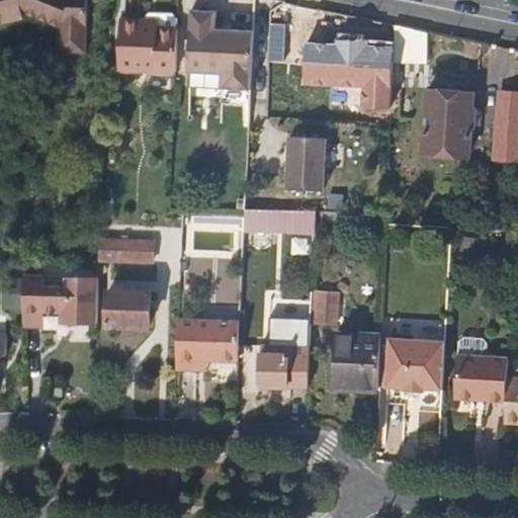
[(0,0),(0,20),(25,15),(59,29),(58,56),(85,56),(86,0),(0,0)]
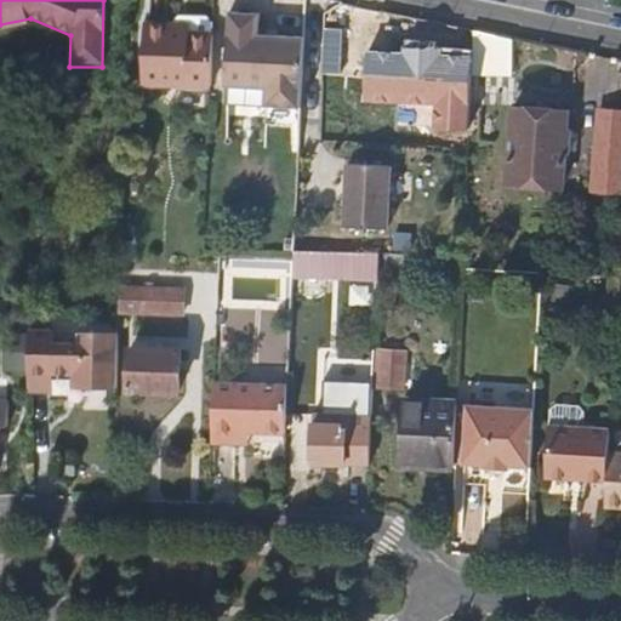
[(256,12),(224,11),(221,85),(261,87),(260,104),(297,107),(301,36),(255,34),(256,12)]
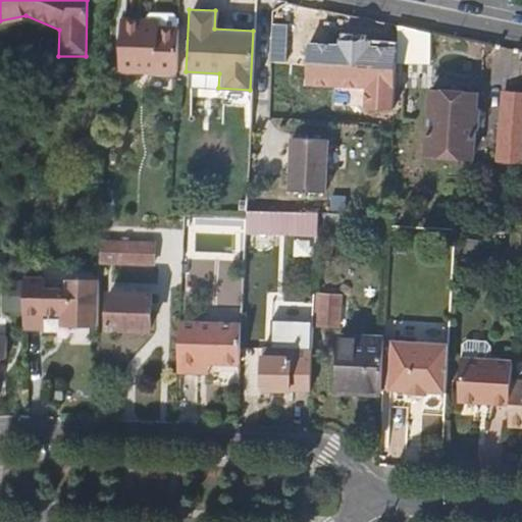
[(143,17),(143,21),(143,29),(177,30),(177,18),(173,13),(147,12),(143,17)]
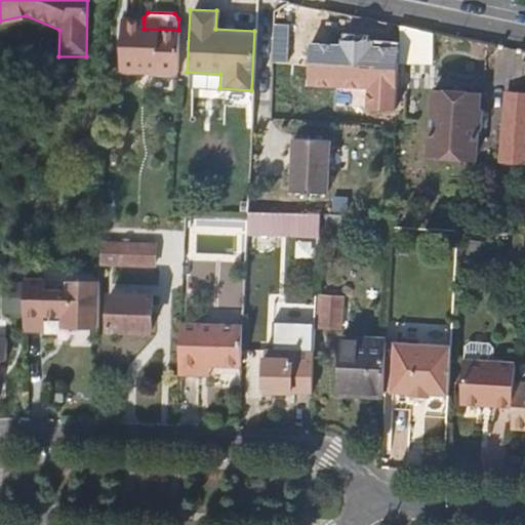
[(144,22),(120,21),(118,72),(176,74),(178,30),(144,29),(144,22)]
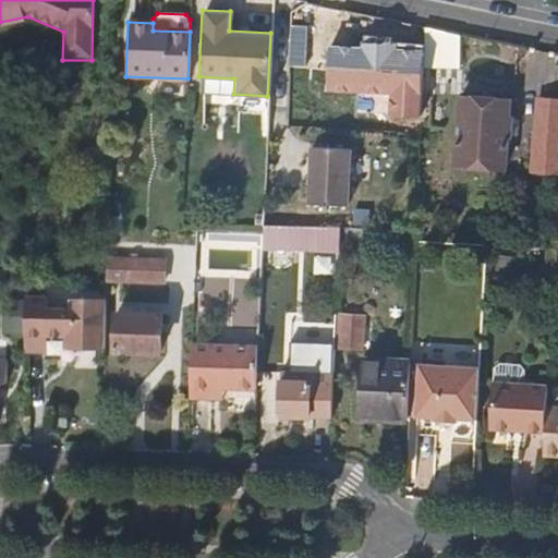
[(462,33),(426,25),(425,56),(424,63),(460,65),(462,33)]
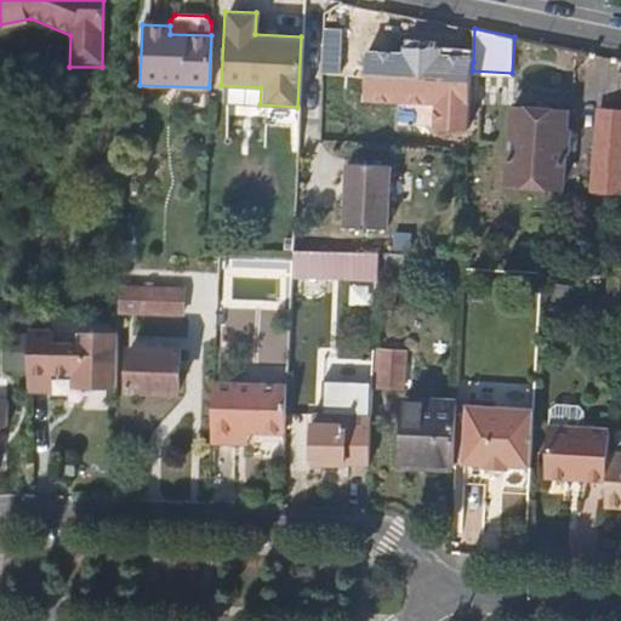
[(387,46),(387,57),(386,92),(432,93),(434,49),(426,49),(426,36),(396,35),(396,47),(387,46)]
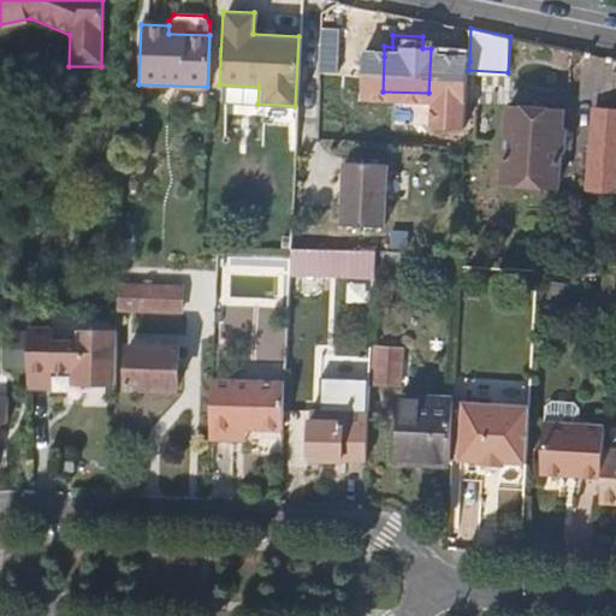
[(383,92),(384,57),(366,57),(365,92),(383,92)]
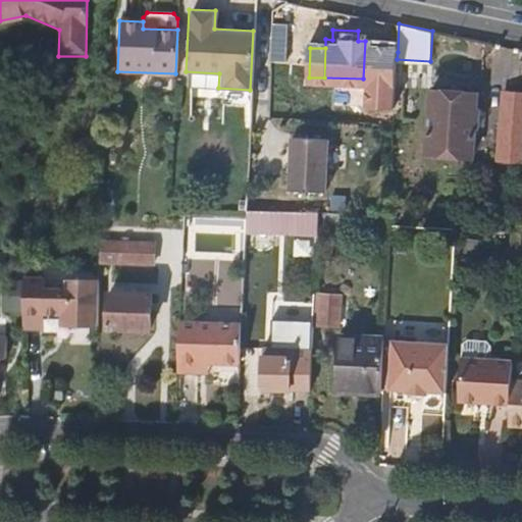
[(398,52),(370,51),(369,87),(396,88),(397,59),(398,52)]
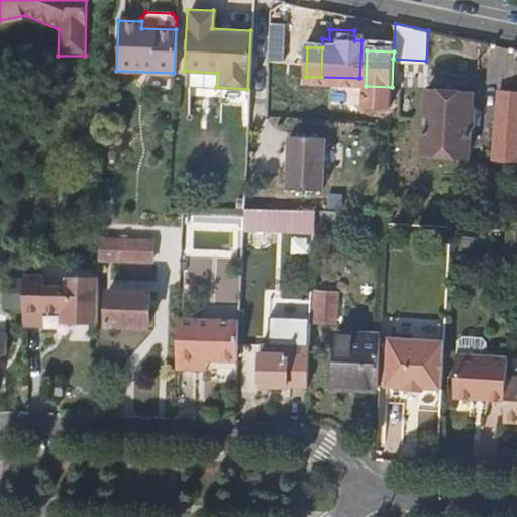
[(471,93),(426,90),(423,152),(469,156),(470,125),(474,125),(475,108),(471,108),(471,93)]
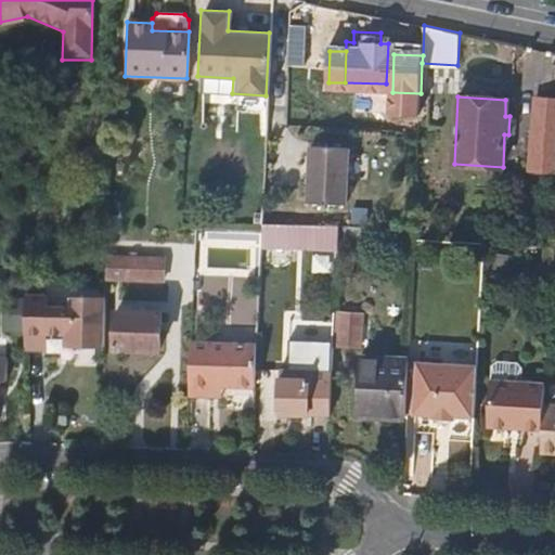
[(554,97),(536,97),(531,168),(554,169),(554,97)]
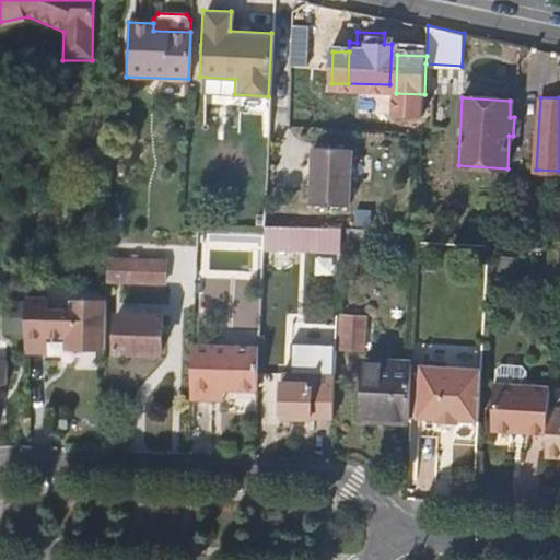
[(341,205),(345,148),(312,148),(310,203),(341,205)]
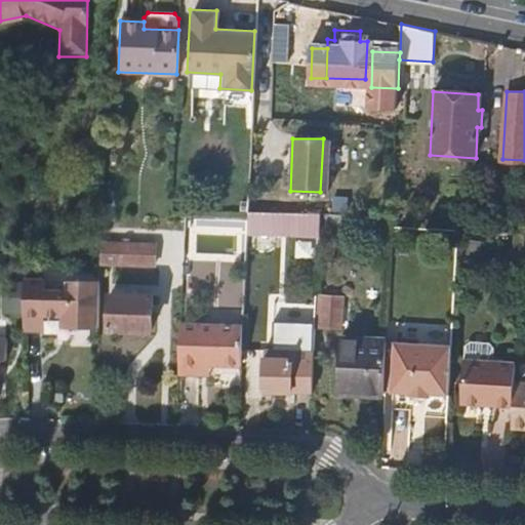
[(329,139),(323,138),(320,192),(327,192),(329,139)]
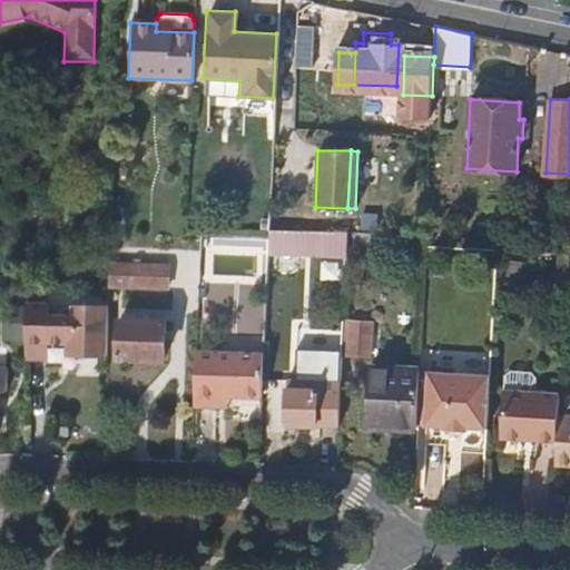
[(346,231),(267,228),(267,237),(266,255),(345,258),(346,231)]
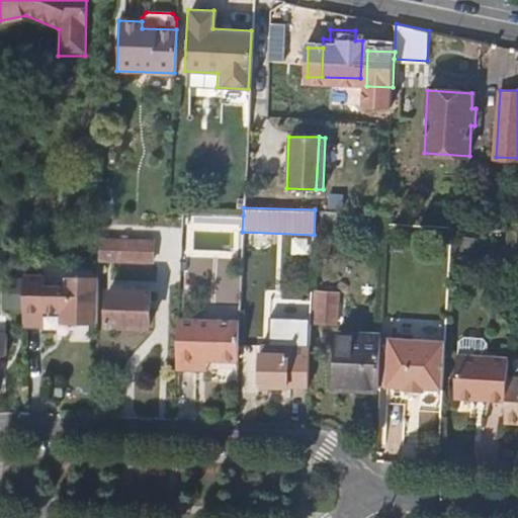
[(150,238),(100,236),(99,259),(150,261),(150,238)]
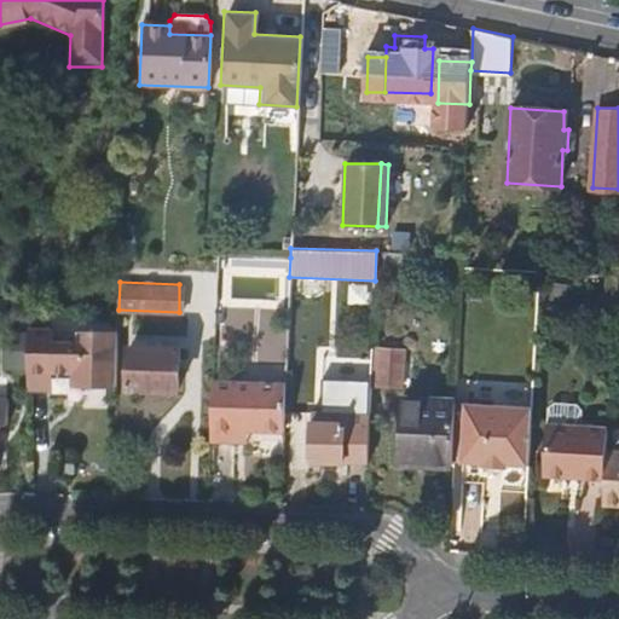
[(52,329),(28,328),(25,389),(50,391),(50,372),(71,372),(71,381),(116,382),(119,331),(86,330),(86,341),(76,341),(52,340),(52,329)]
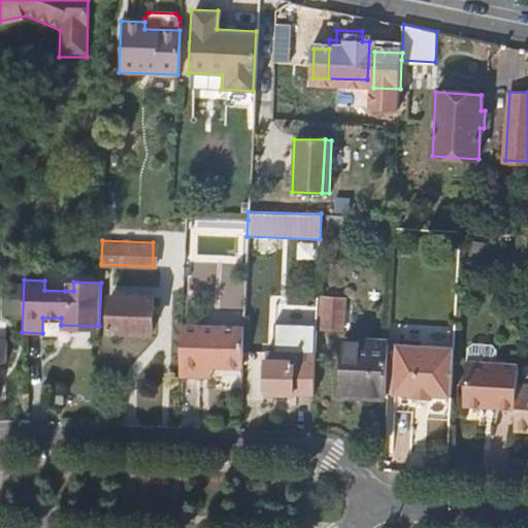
[(154,297),(110,295),(108,329),(153,331),(154,297)]
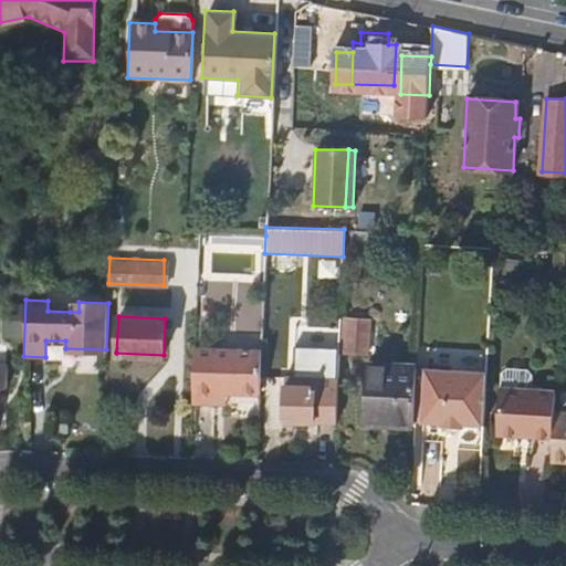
[(367,321),(339,320),(338,353),(366,354),(367,321)]
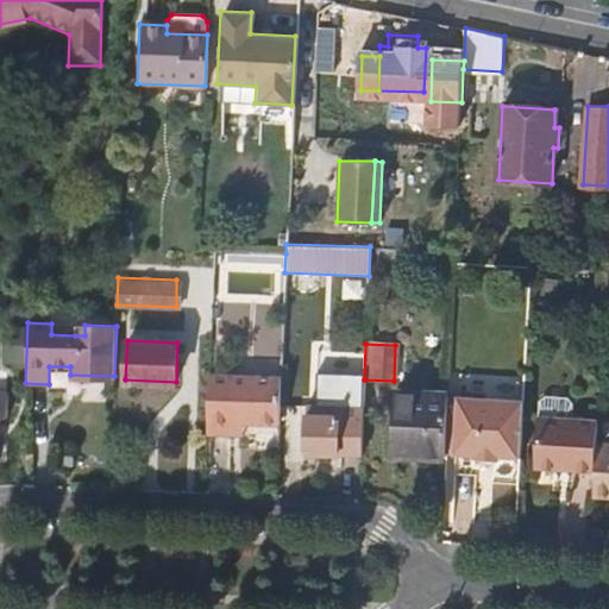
[(280,372),(206,369),(205,429),(227,431),(227,419),(240,419),(278,420),(280,372)]
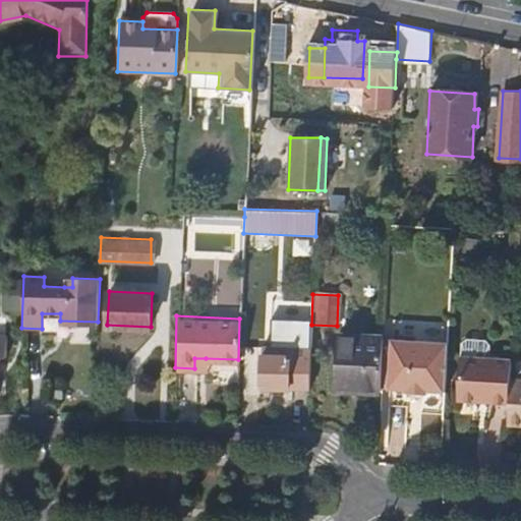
[(383,336),(337,335),(335,390),(381,392),(381,386),(383,338),(383,336)]
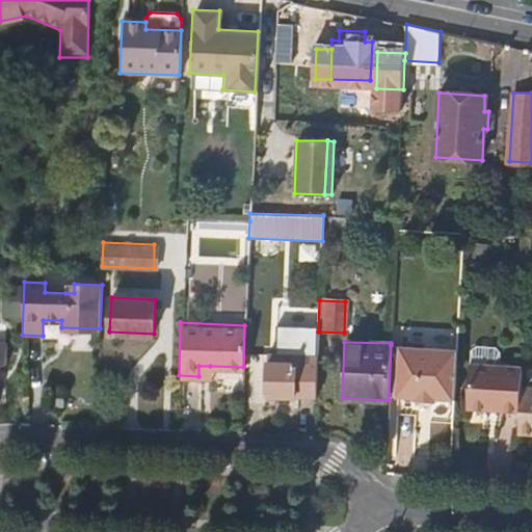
[(399,345),(391,345),(389,394),(397,395),(399,345)]
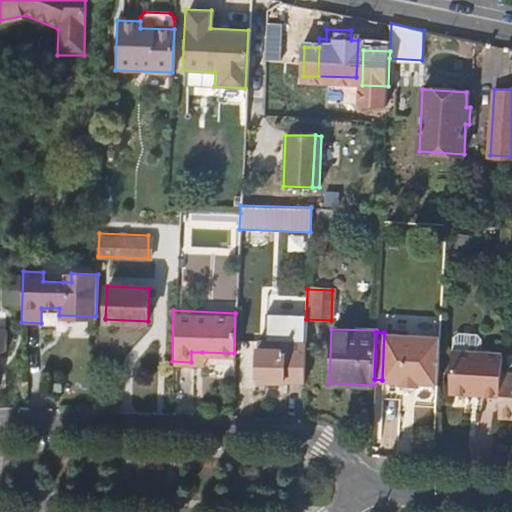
[(440,335),(384,332),(382,380),(397,381),(404,389),(414,389),(418,382),(437,383),(440,335)]
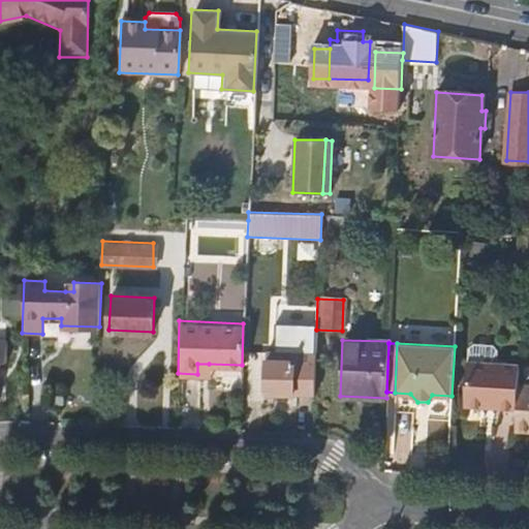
[(315,352),(265,350),(263,382),(270,382),(269,393),(313,395),(315,352)]
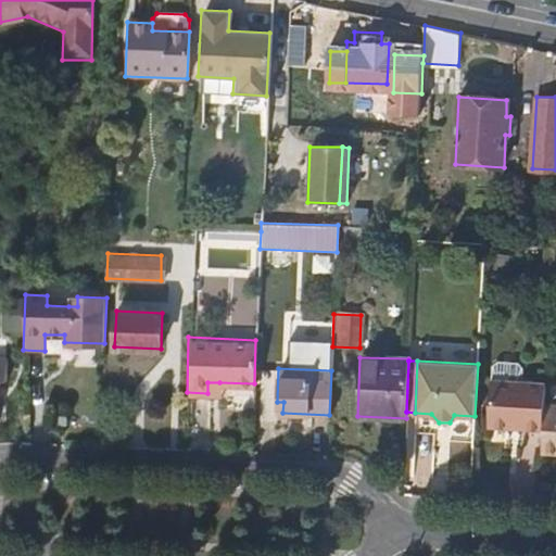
[(542,427),(543,402),(544,381),(491,378),(488,424),(542,427)]
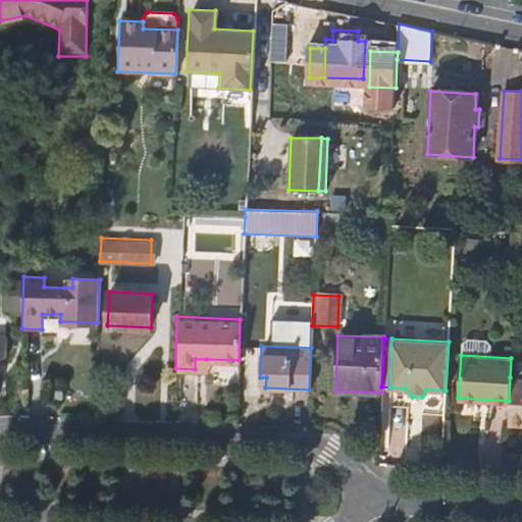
[(206,359),(195,359),(195,369),(206,369),(206,359)]
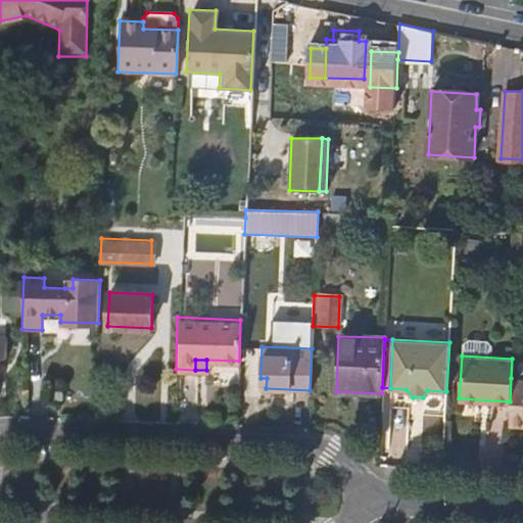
[(522,379),(511,378),(510,401),(508,423),(522,423),(522,379)]
